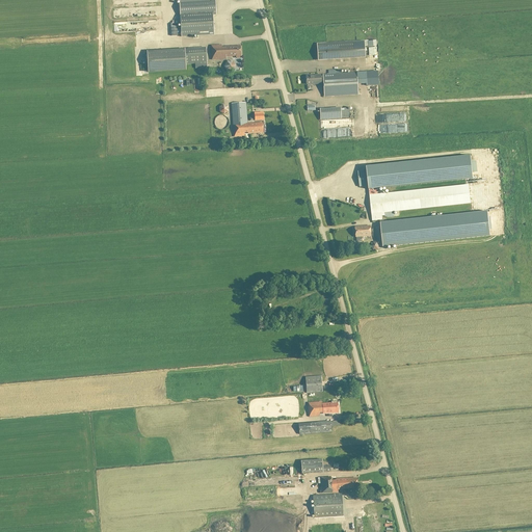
[(179,0),(181,15),(182,37),(214,35),(212,16),(216,16),(215,0),(179,0)]
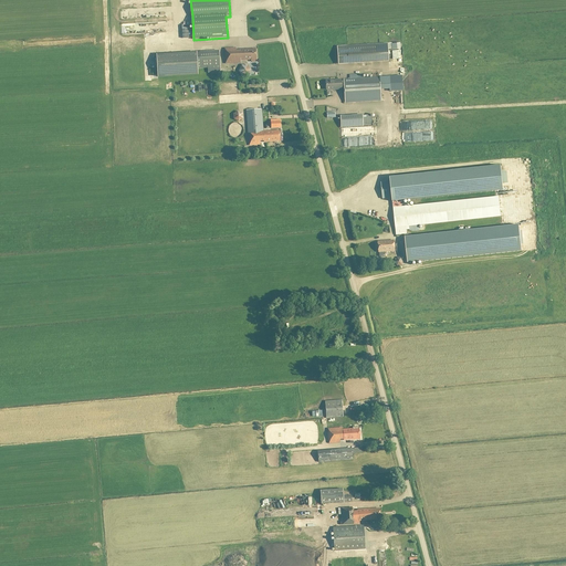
[(121,35),(147,34),(146,27),(119,28),(121,35)]
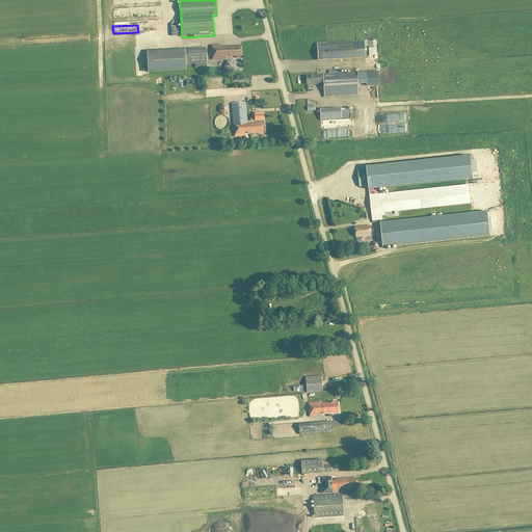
[(223,40),(236,40),(236,31),(229,32),(229,31),(223,31),(223,40)]
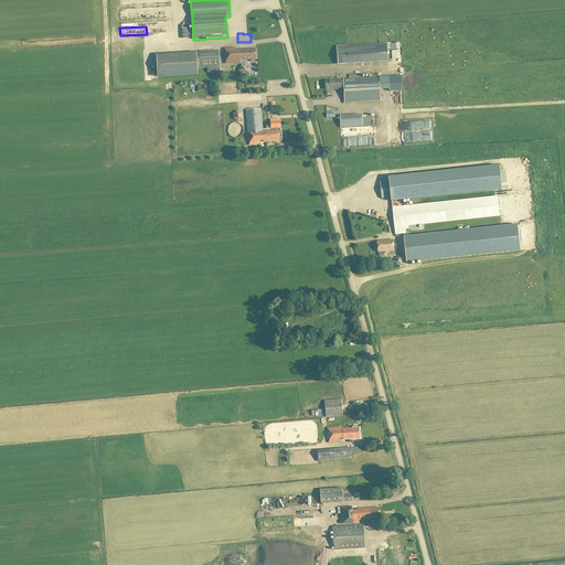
[(387,61),(386,44),(337,48),(338,64),(387,61)]
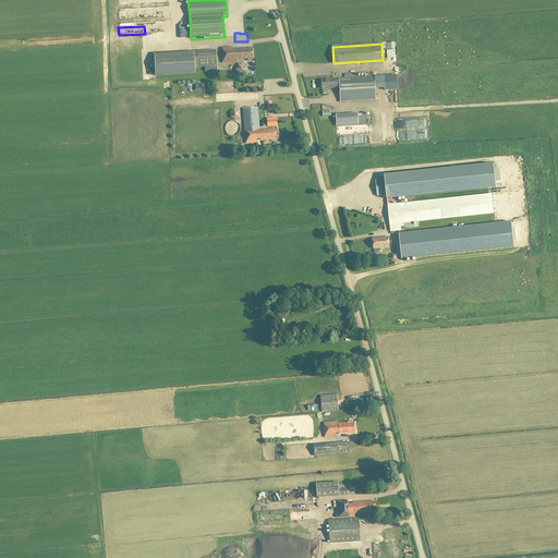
[(232,50),(232,48),(221,48),(222,63),(237,62),(237,60),(247,60),(247,61),(252,61),(252,49),(237,49),(235,50),(232,50)]
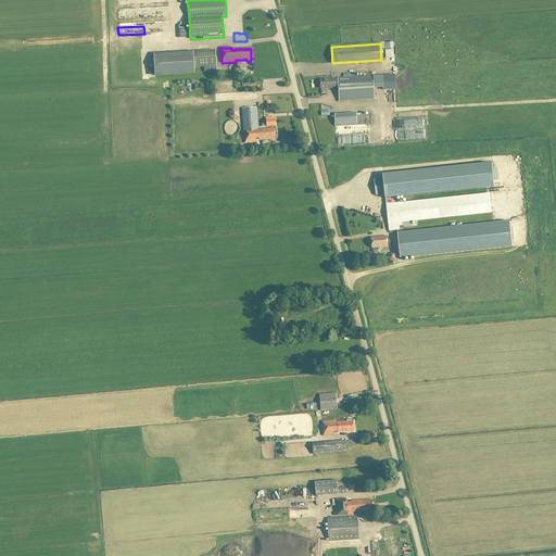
[(216,71),(215,50),(196,51),(197,67),(204,67),(204,72),(216,71)]
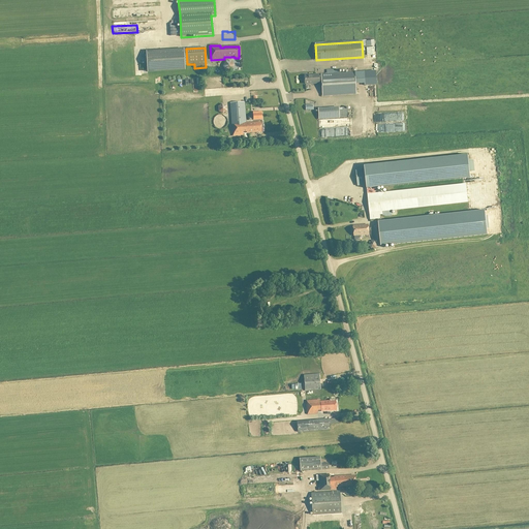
[(186,49),(146,52),(148,72),(185,70),(185,65),(187,64),(186,49)]
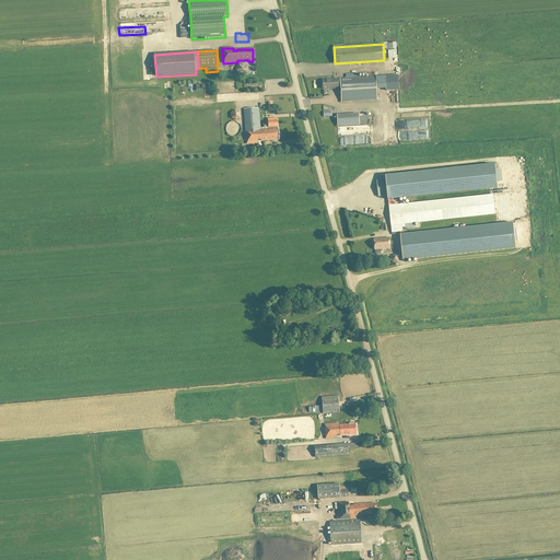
[(397,76),(385,77),(386,91),(398,90),(397,76)]
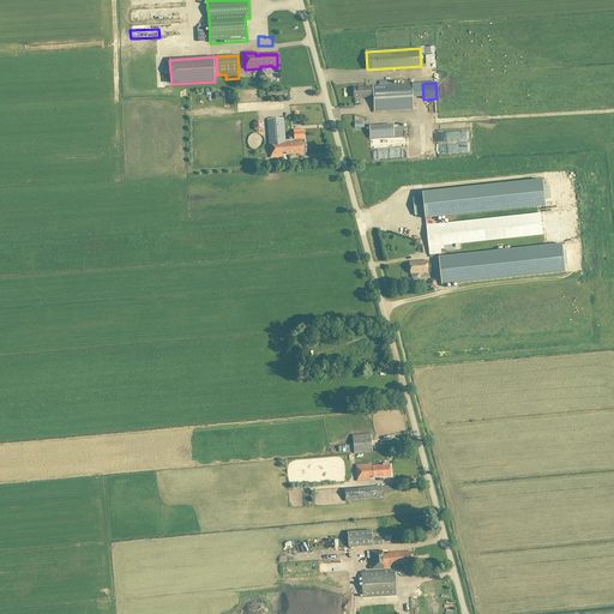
[(353,89),(354,98),(361,97),(361,98),(366,98),(366,97),(373,97),(374,113),(413,110),(411,84),(372,86),(373,89),(366,90),(365,88),(353,89)]
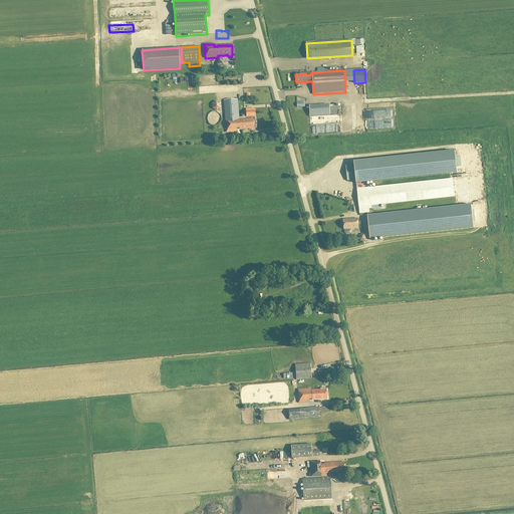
[(237,100),(224,101),(226,133),(236,133),(236,129),(239,129),(239,130),(253,129),(253,119),(239,120),(237,100)]
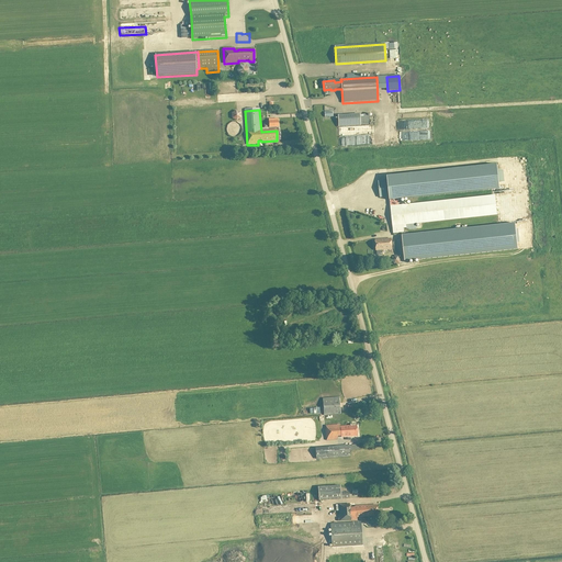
[(360,120),(360,114),(338,115),(338,127),(360,126),(369,125),(368,115),(363,115),(363,119),(360,120)]
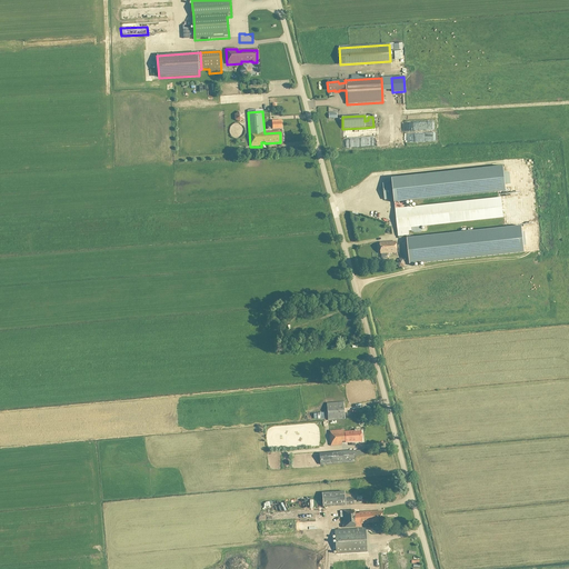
[(395,210),(398,237),(409,236),(408,231),(411,231),(411,228),(476,220),(502,218),(500,199),(403,209),(402,202),(506,191),(503,168),(392,179),(392,183),(383,185),(385,201),(393,200),(395,203),(395,210)]
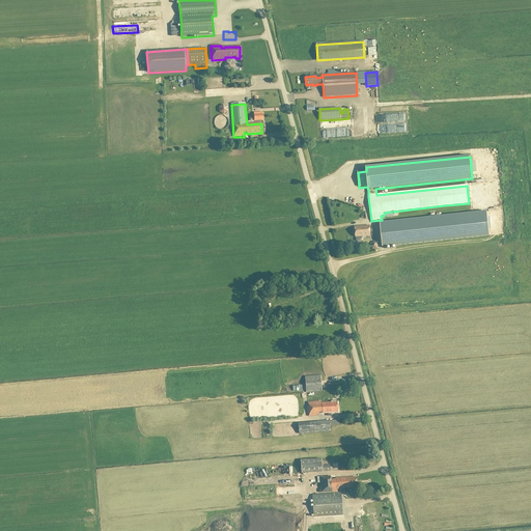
[(486,212),(380,223),(383,247),(488,235),(486,212)]
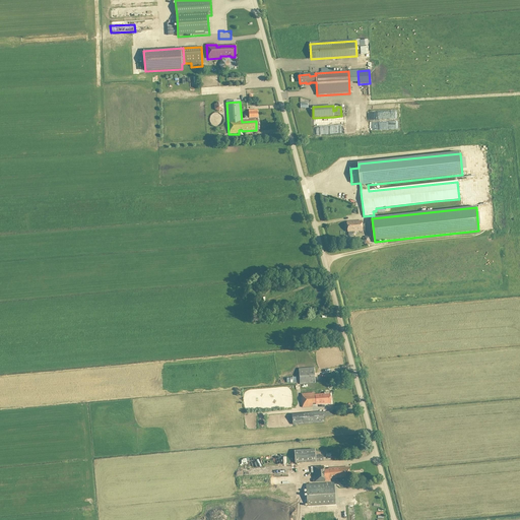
[(362,221),(347,222),(347,233),(363,232),(362,221)]
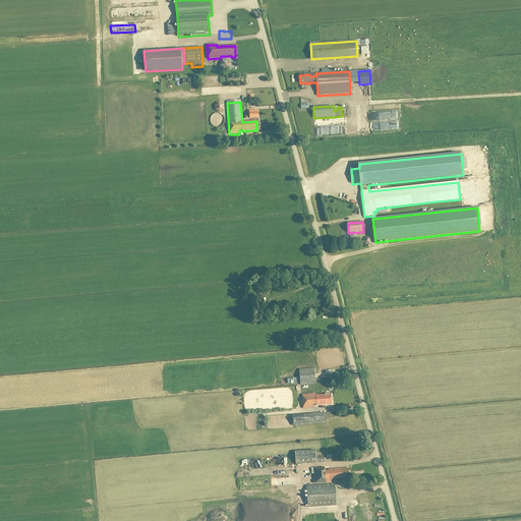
[(314,382),(313,369),(299,370),(300,386),(304,386),(304,392),(326,391),(326,382),(314,382)]
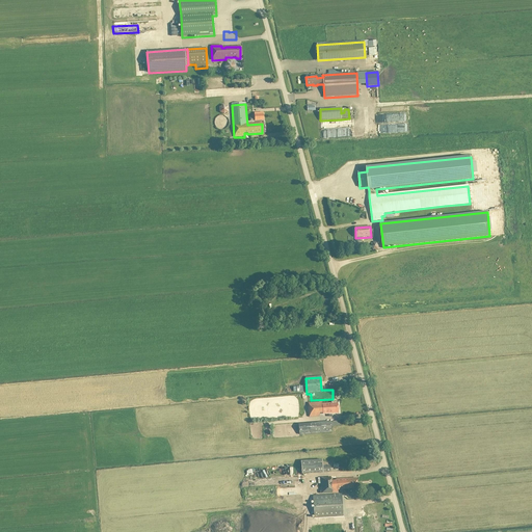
[(338,414),(337,402),(333,402),(333,403),(322,404),(322,402),(308,403),(309,418),(319,417),(319,414),(322,414),(322,415),(338,414)]
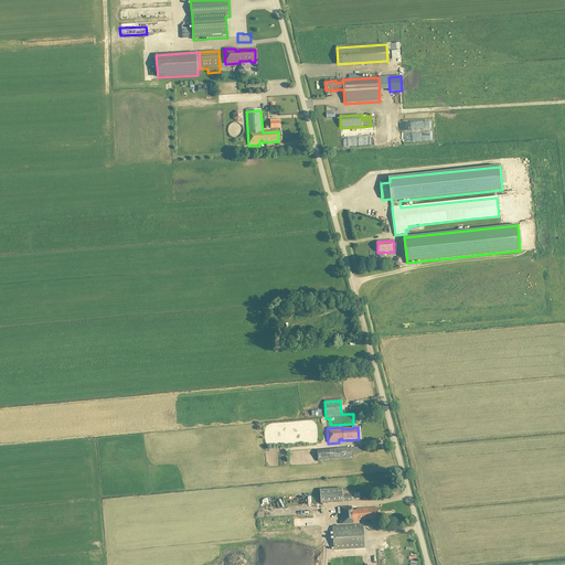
[(318,462),(352,459),(351,448),(317,451),(318,462)]
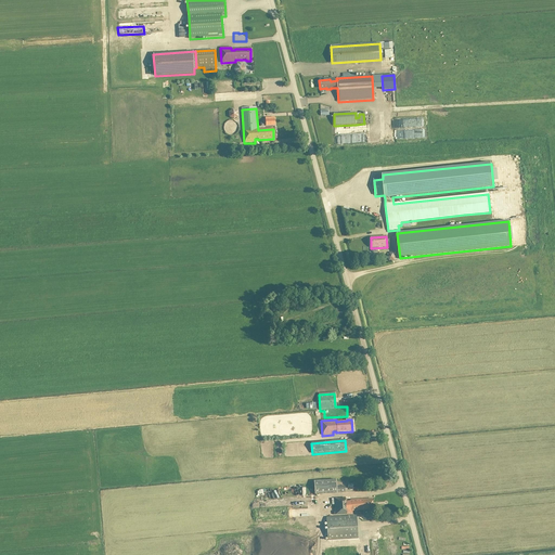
[(336,480),(313,481),(314,495),(337,493),(345,492),(345,487),(336,487),(336,480)]
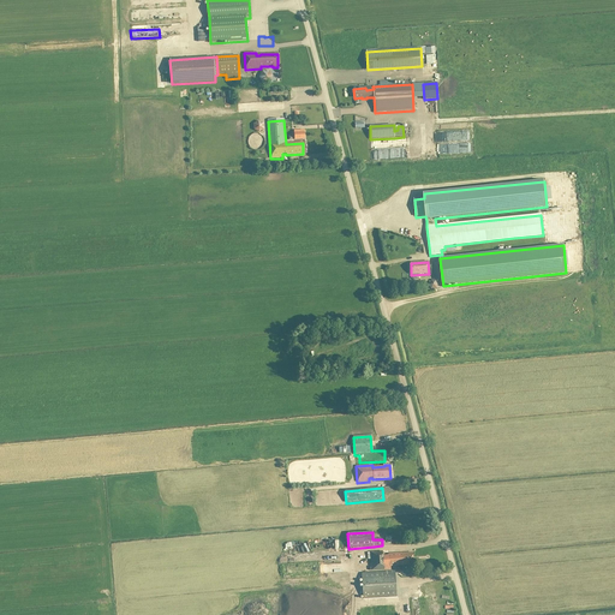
[(382,556),(382,553),(370,553),(371,571),(390,571),(390,566),(412,565),(412,554),(388,555),(382,556)]
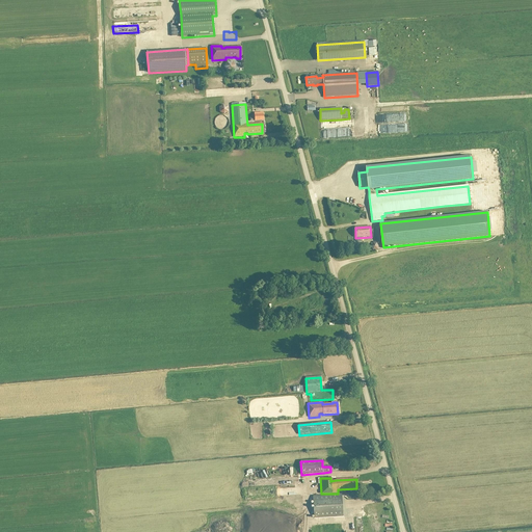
[(261,500),(261,494),(240,495),(240,501),(214,503),(215,531),(249,531),(299,529),(297,498),(261,500)]
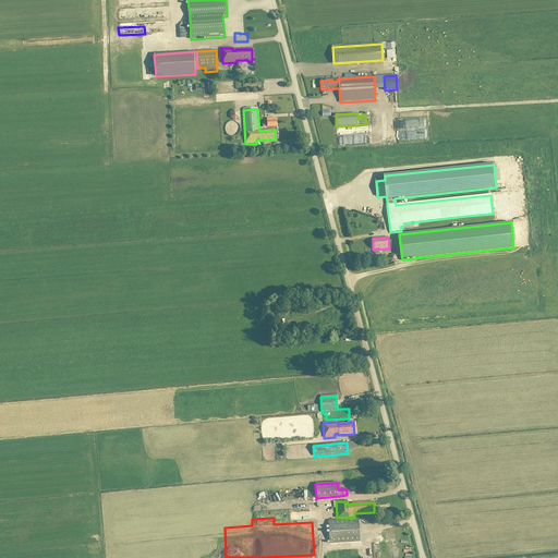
[(329,544),(360,542),(358,519),(328,520),(329,544)]
